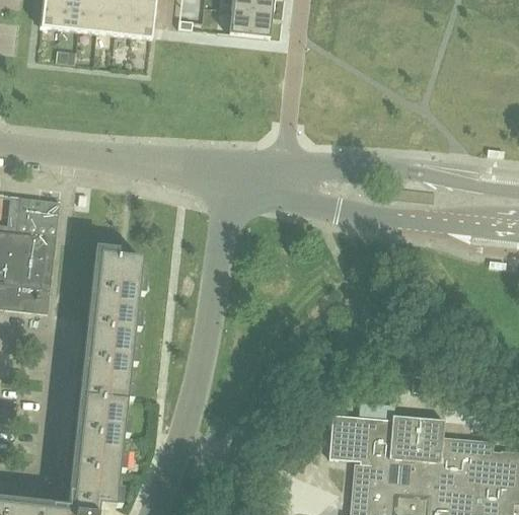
[(60,29),(63,0),(44,0),(41,27),(60,29)]
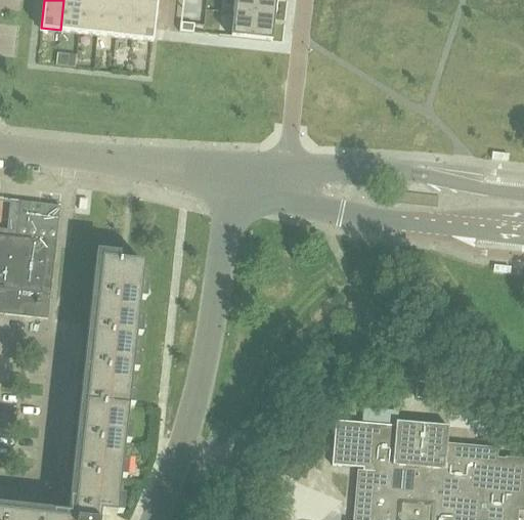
[(63,0),(60,30),(79,32),(82,0),(63,0)]
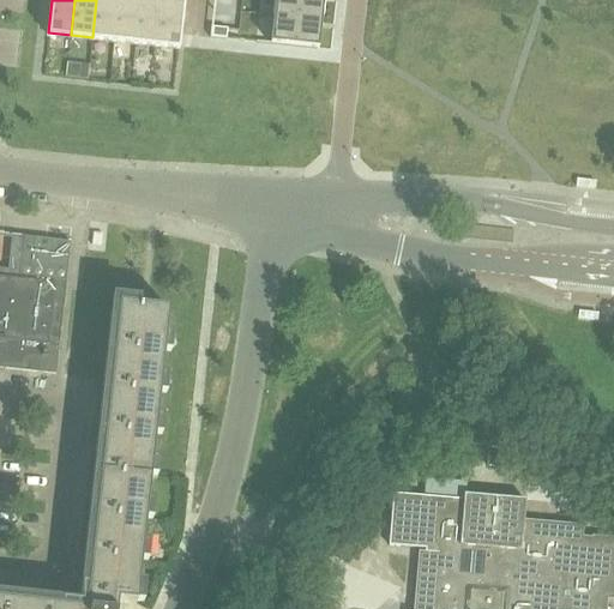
[(96,0),(92,37),(114,40),(118,0),(96,0)]
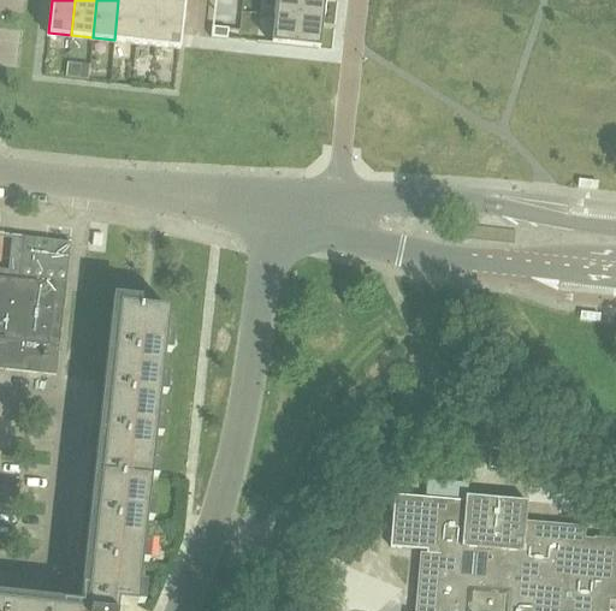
[(118,0),(114,40),(135,42),(140,0),(118,0)]
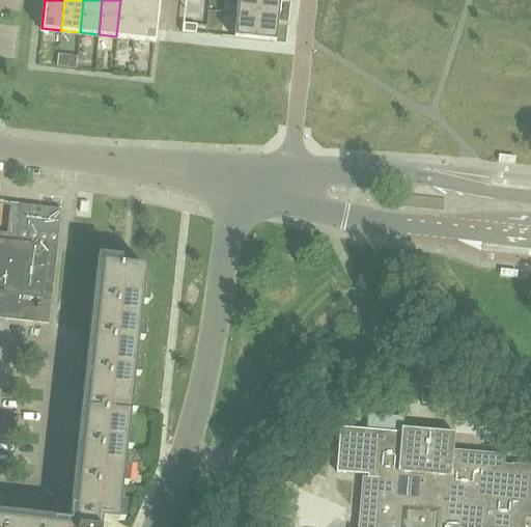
[(120,0),(116,36),(135,38),(139,0),(120,0)]
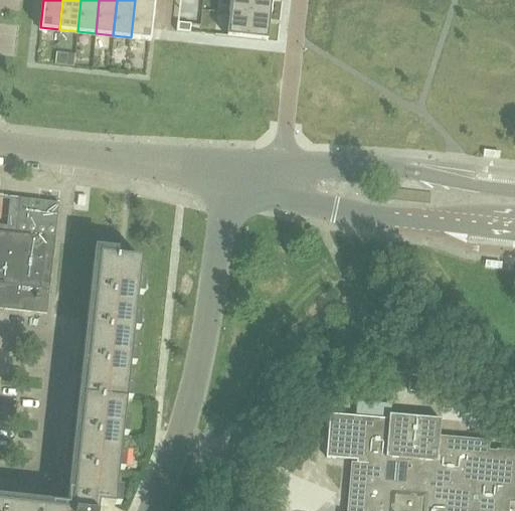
[(150,39),(154,0),(135,0),(131,37),(150,39)]
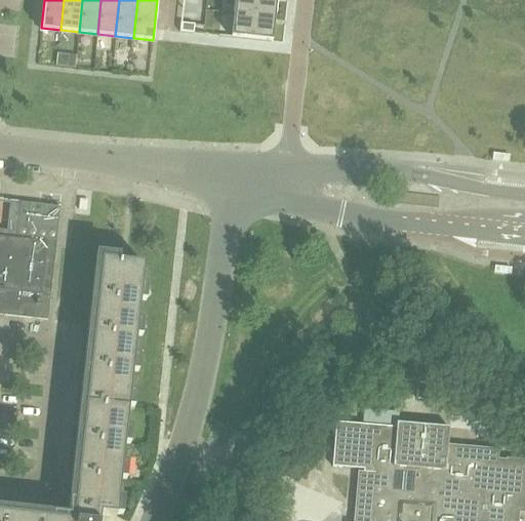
[(274,14),(275,14),(276,0),(235,0),(234,10),(274,14)]
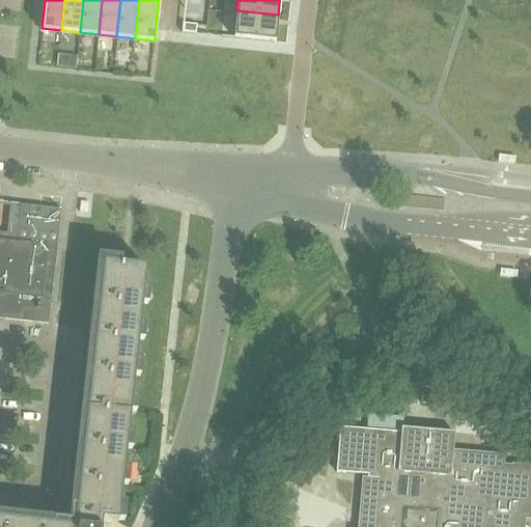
[(236,10),(233,35),(275,39),(278,15),(277,15),(236,10)]
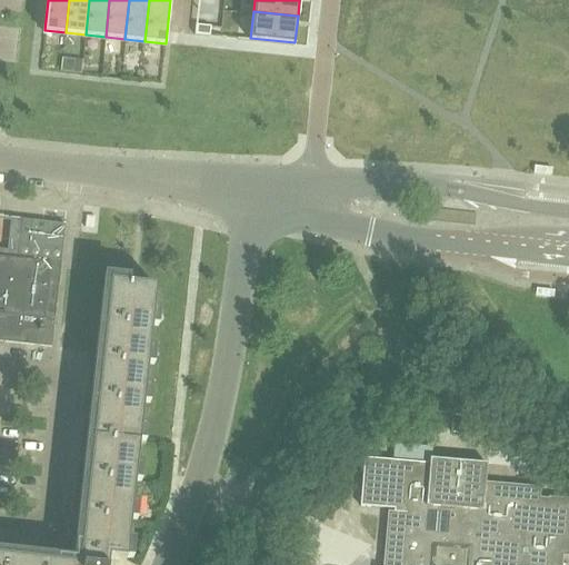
[(197,21),(197,30),(210,32),(211,23),(197,21)]
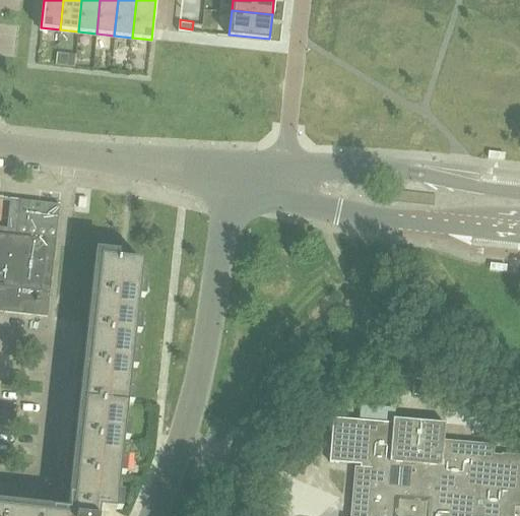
[(57,50),(55,62),(68,63),(69,51),(57,50)]
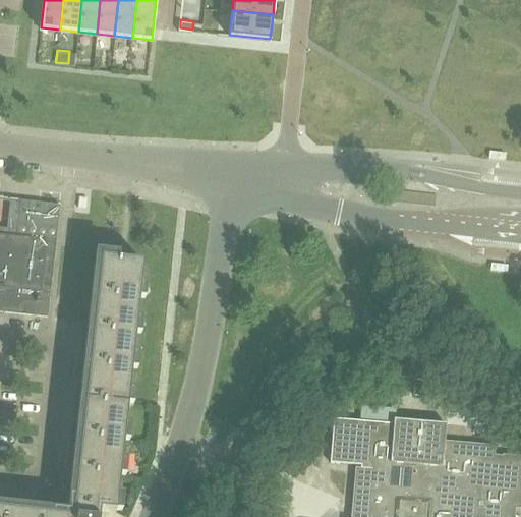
[(38,199),(20,197),(18,219),(57,223),(60,202),(38,199)]
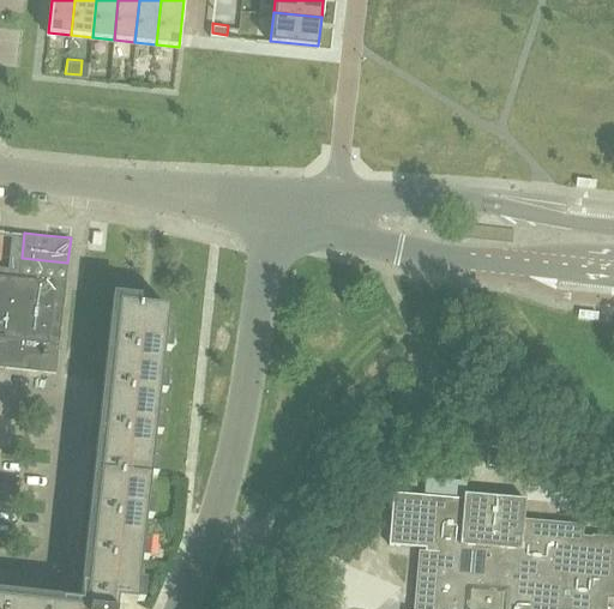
[(0,363),(22,366),(23,350),(31,276),(29,275),(29,276),(10,273),(8,273),(7,273),(0,345),(0,363)]
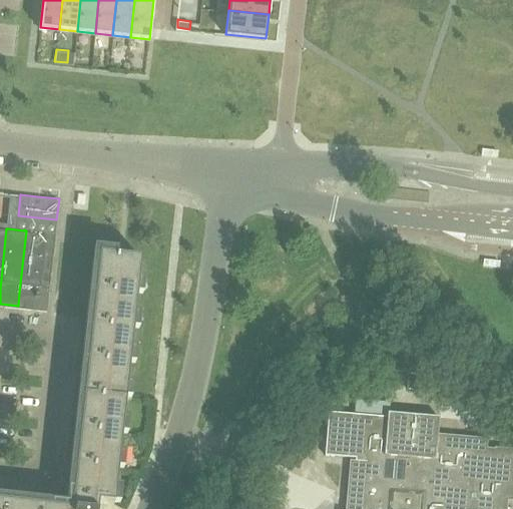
[(26,230),(19,293),(48,296),(54,233),(26,230)]
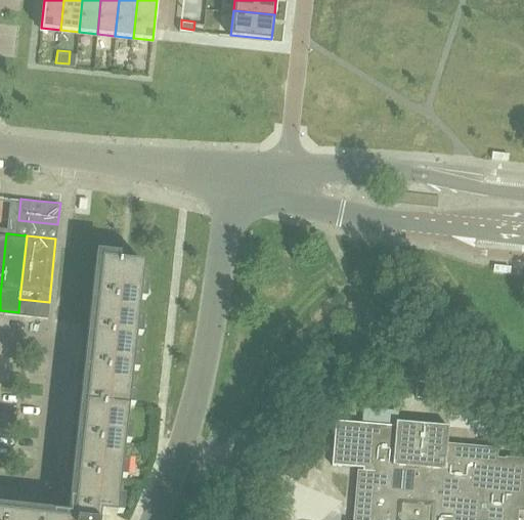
[(95,249),(68,501),(68,508),(0,501),(0,519),(99,519),(101,510),(118,512),(145,260),(114,256),(115,251),(95,249)]
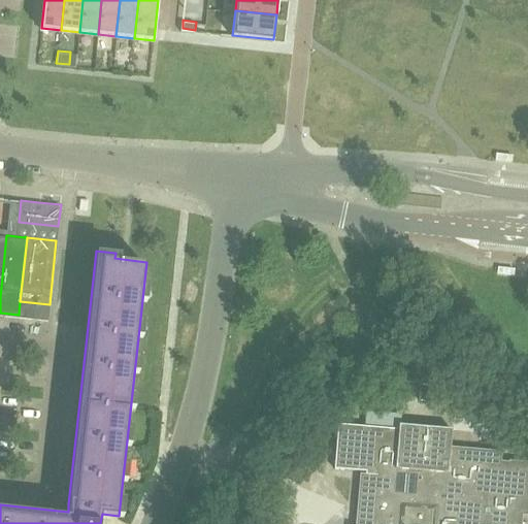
[(50,304),(20,301),(19,315),(47,319),(50,304)]
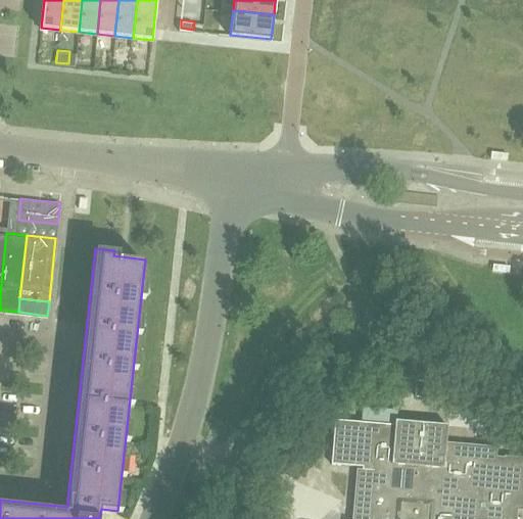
[(432,388),(432,379),(419,378),(419,387),(432,388)]
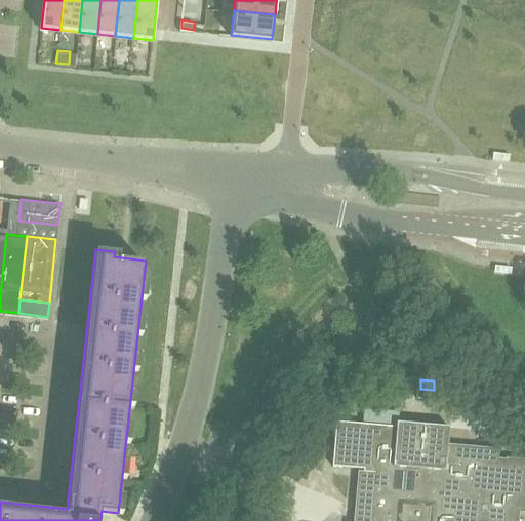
[(451,383),(438,382),(437,394),(450,395),(451,383)]
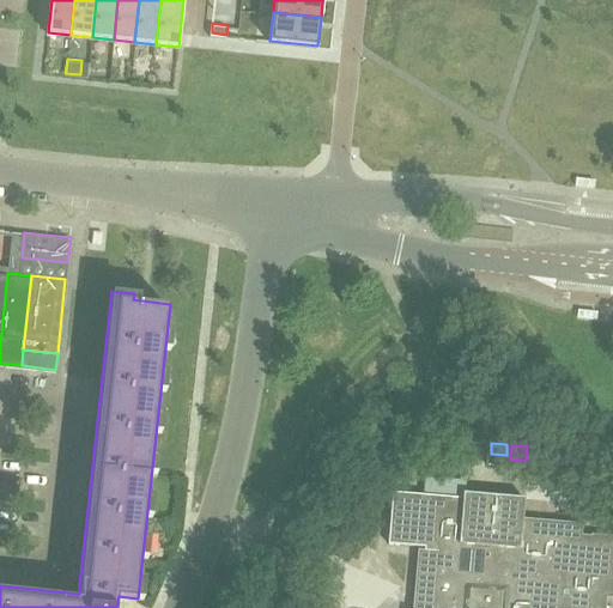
[(425,547),(418,546),(413,607),(417,607),(596,607),(598,594),(612,595),(612,573),(610,573),(612,554),(612,533),(590,532),(590,537),(581,537),(583,521),(523,515),(525,496),(463,490),(462,494),(393,488),(388,541),(425,543),(425,547)]
